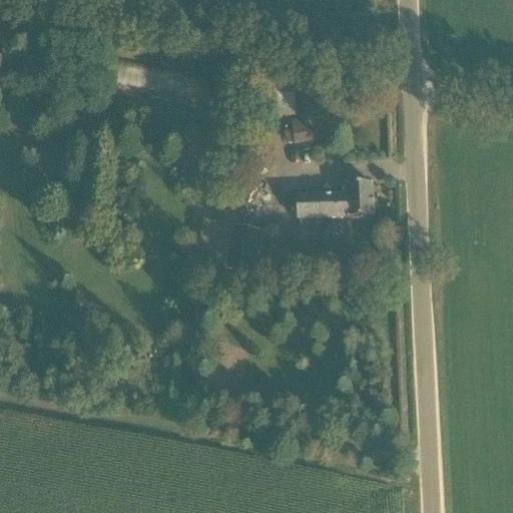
[(265,119),(294,118),(293,90),(265,91),(265,119)]
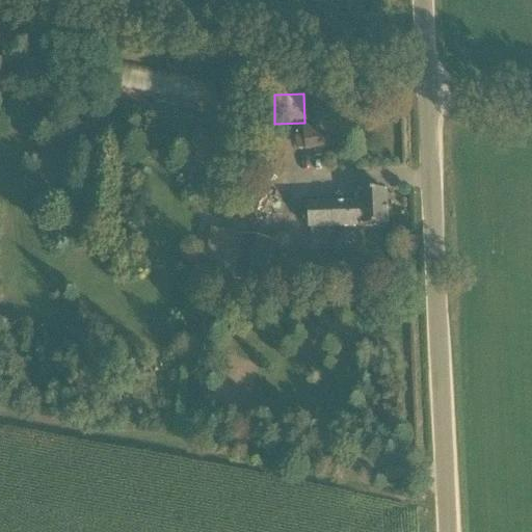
[(303,129),(304,136),(307,150),(340,143),(336,123),(303,129)]
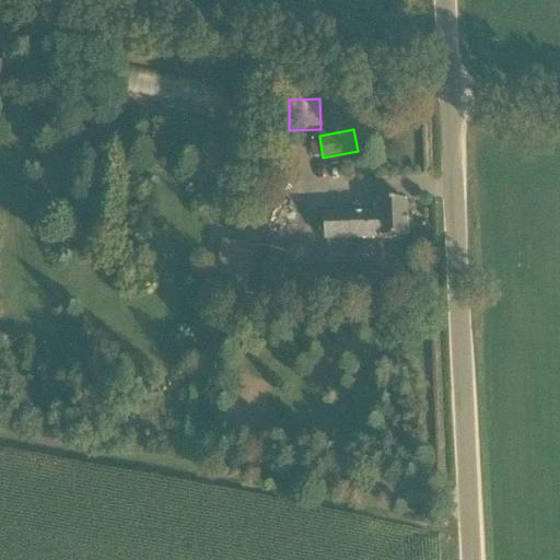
[(380,240),(409,240),(407,202),(378,203),(378,214),(324,216),(325,242),(380,240)]
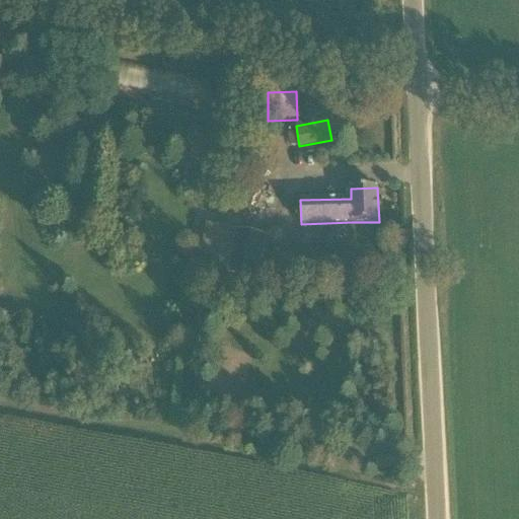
[(258,280),(266,234),(236,229),(228,275),(258,280)]
